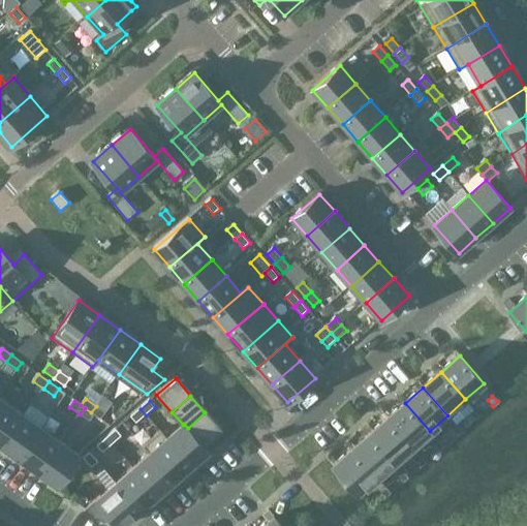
[(0,409),(0,443),(2,445),(24,416),(5,403),(0,409)]
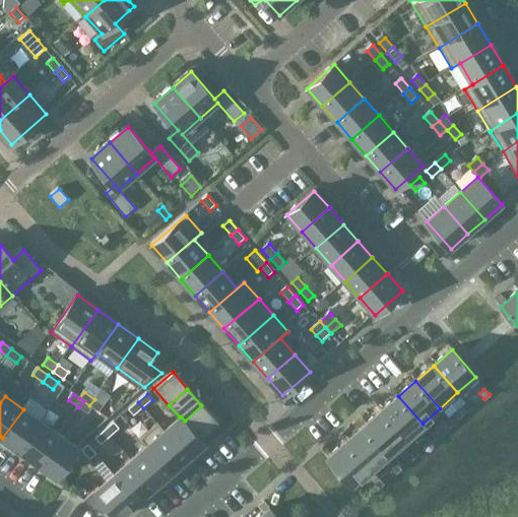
[(423,424),(398,396),(381,411),(405,439),(423,424)]
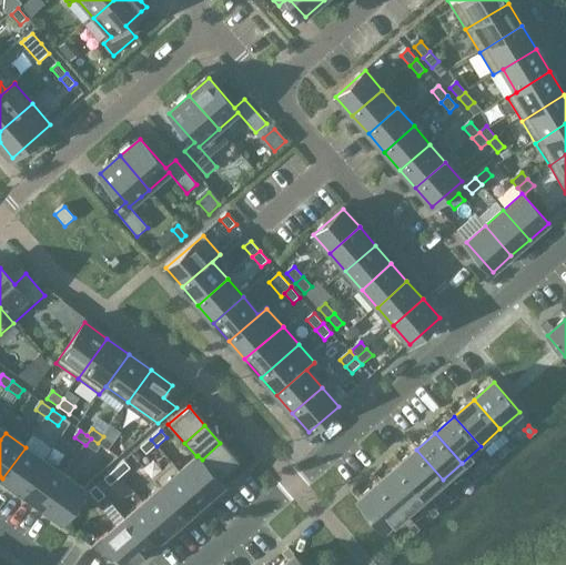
[(103,436),(98,443),(101,446),(109,451),(113,444),(103,436)]
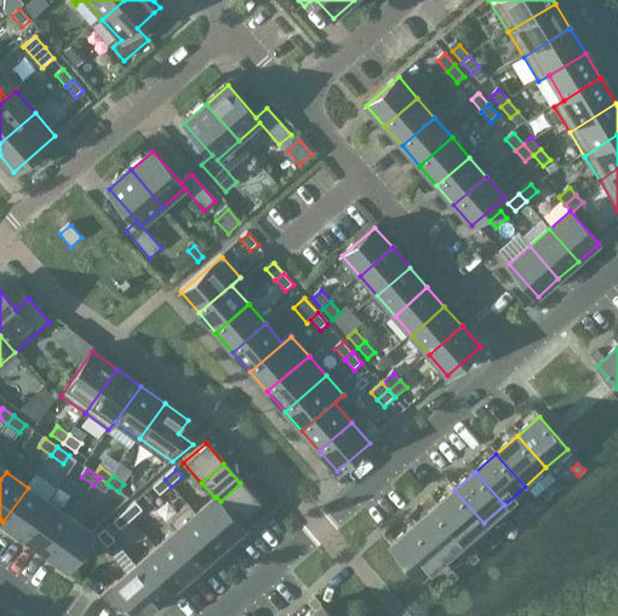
[(110,487),(107,483),(99,478),(93,485),(106,494),(110,487)]
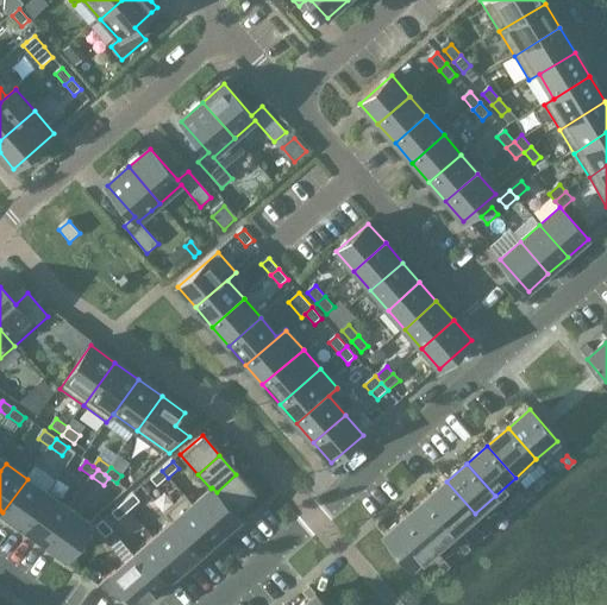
[(168,478),(162,471),(151,480),(157,487),(168,478)]
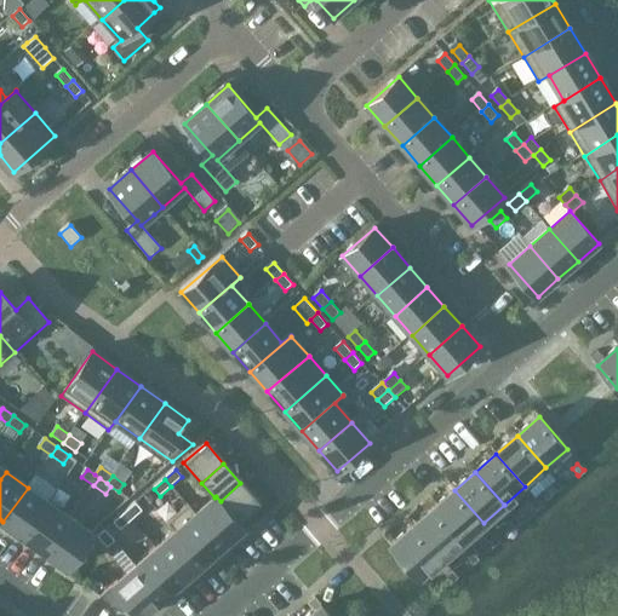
[(551,485),(558,493),(564,488),(562,488),(556,481),(551,485)]
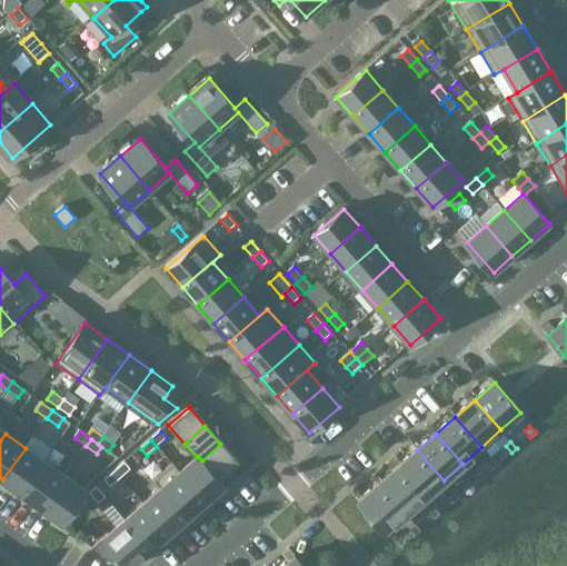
[(202,460),(219,479),(237,463),(220,444),(202,460)]
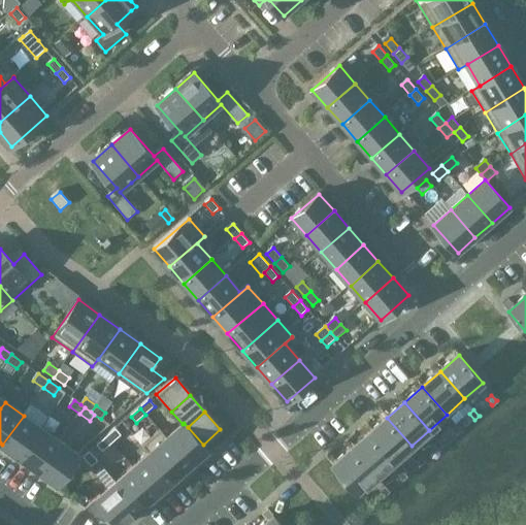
[(41,428),(24,416),(2,445),(21,458),(41,428)]
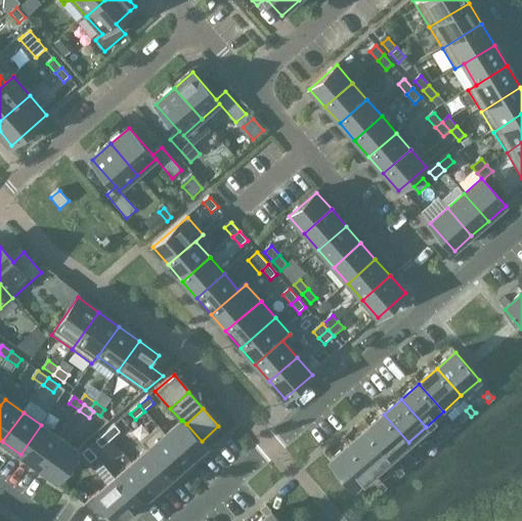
[(366,430),(390,458),(408,442),(384,415),(366,430)]
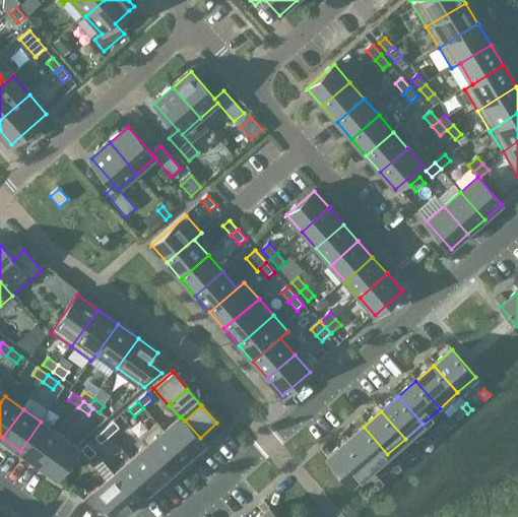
[(181,416),(180,417),(165,431),(158,424),(157,425),(188,459),(205,444),(200,438),(185,421),(181,416)]
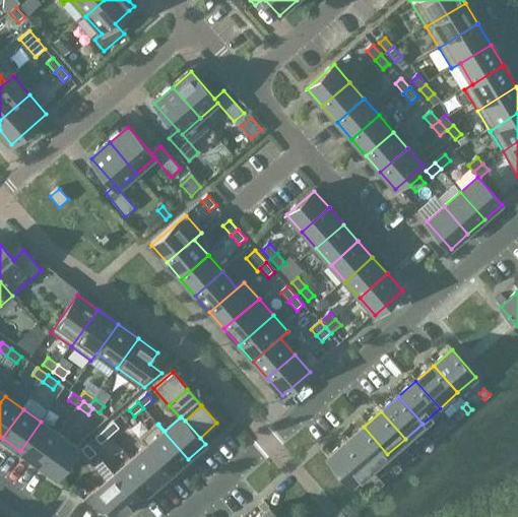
[(445,423),(449,429),(450,429),(455,425),(454,425),(449,418),(445,423)]
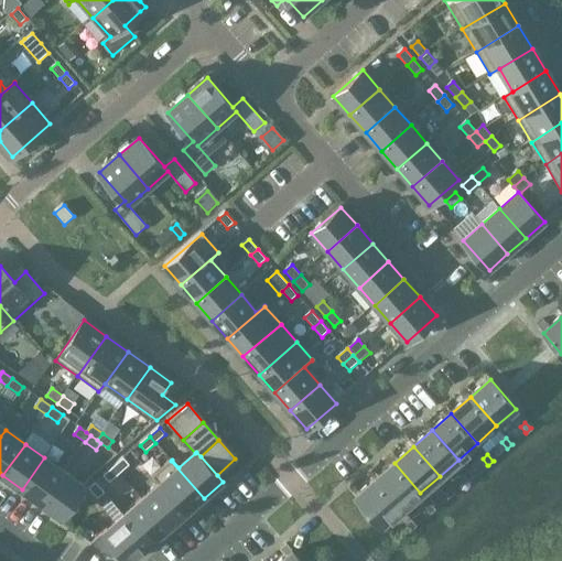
[(64,472),(44,457),(22,489),(41,504),(64,472)]
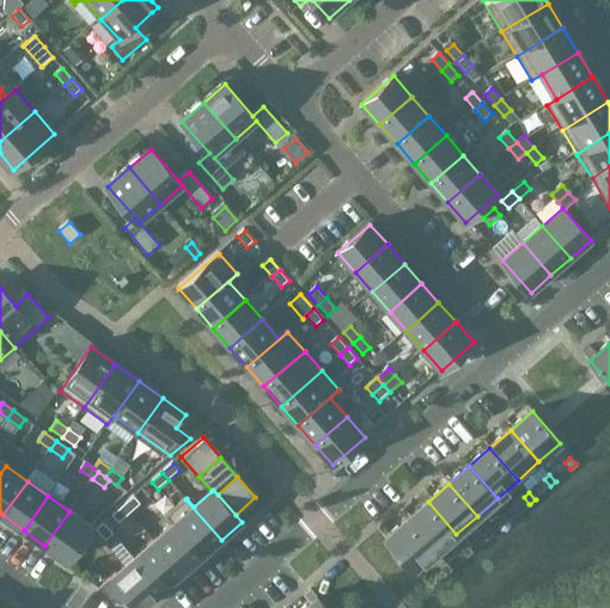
[(123,507),(130,514),(141,504),(134,497),(123,507)]
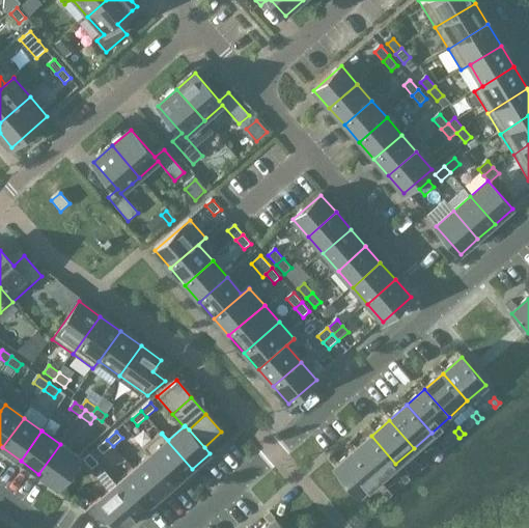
[(144,448),(175,483),(192,469),(161,434),(144,448)]
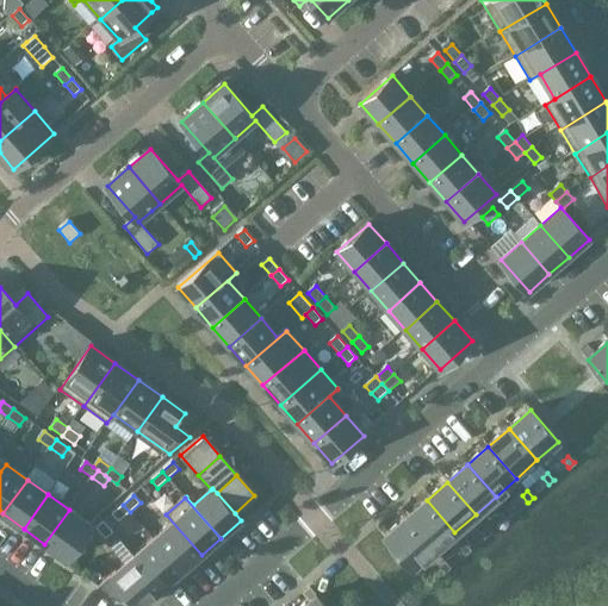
[(407,518),(434,550),(454,532),(427,500),(407,518)]
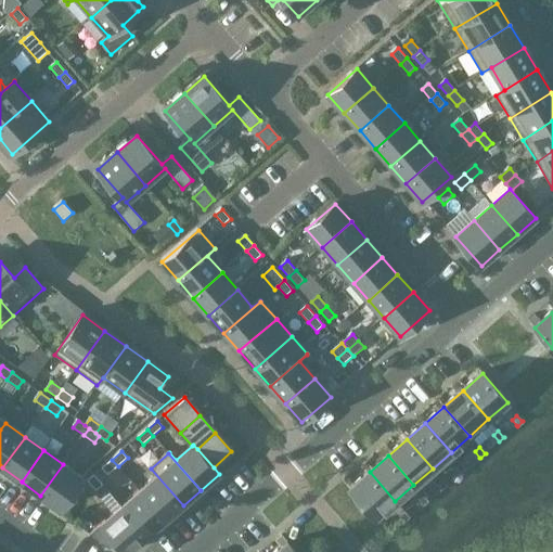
[(112,460),(102,469),(108,475),(118,466),(112,460)]
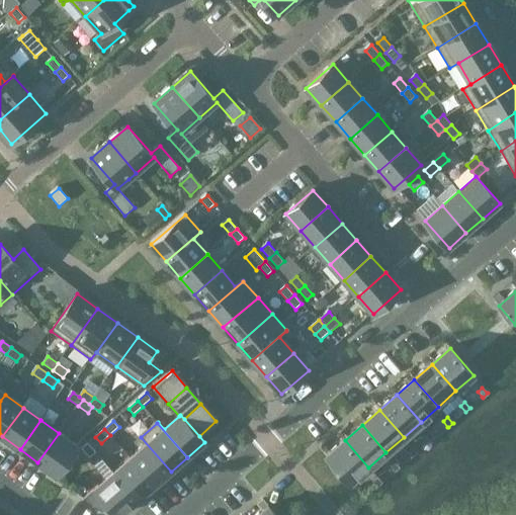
[(436,438),(435,438),(430,432),(426,436),(430,442),(431,442),(436,438)]
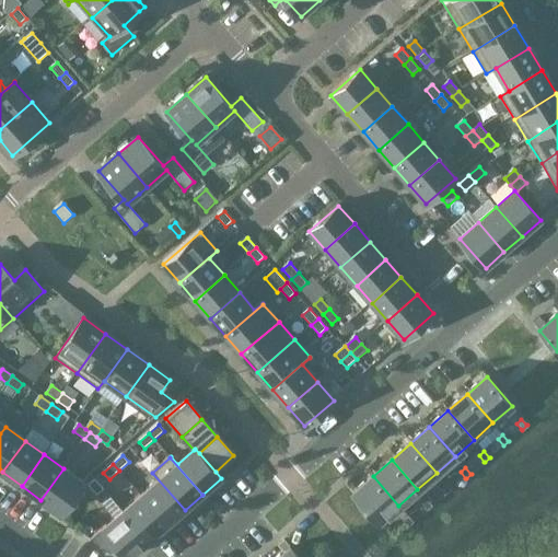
[(64,468),(41,500),(61,514),(83,483),(64,468)]
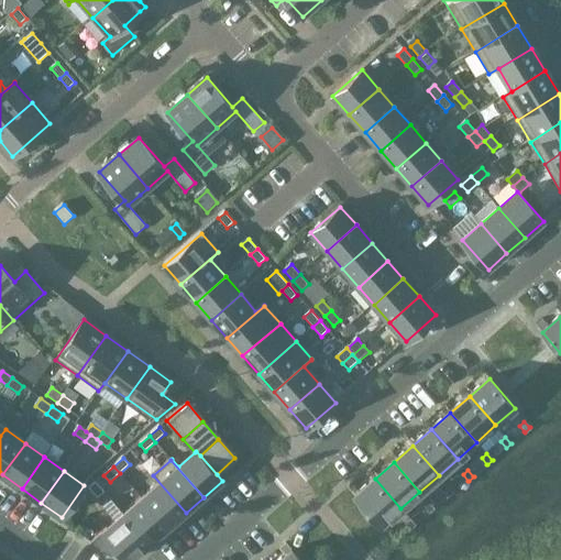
[(142,498),(167,528),(186,513),(153,475),(152,475),(158,484),(142,498)]
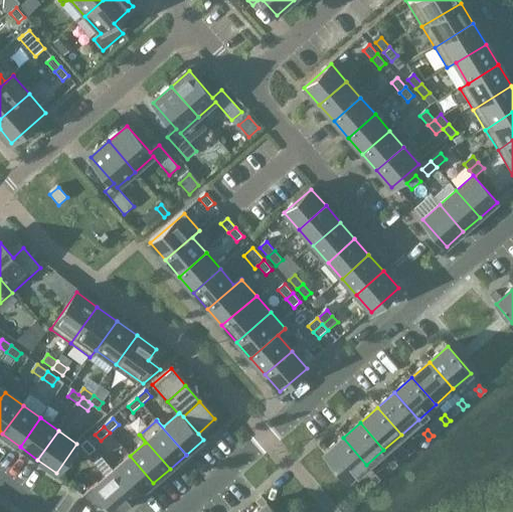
[(366,465),(343,438),(325,453),(349,480),(366,465)]
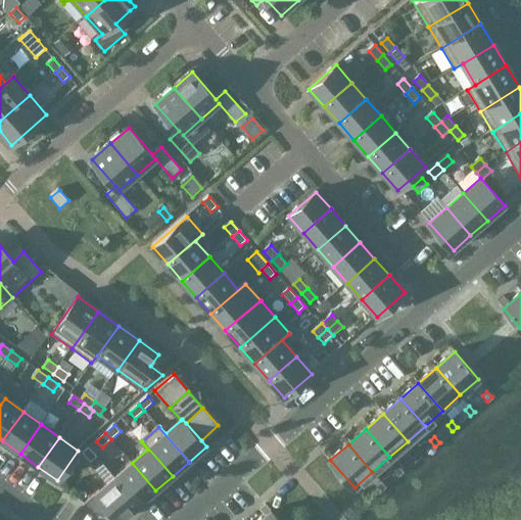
[(97,457),(89,447),(83,454),(91,463),(97,457)]
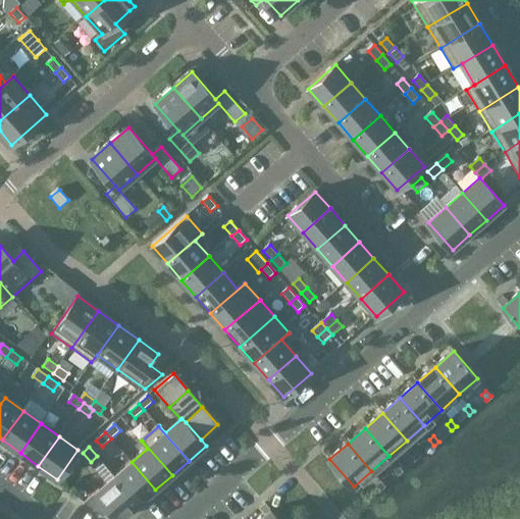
[(421,457),(416,451),(411,455),(416,461),(417,461),(421,457)]
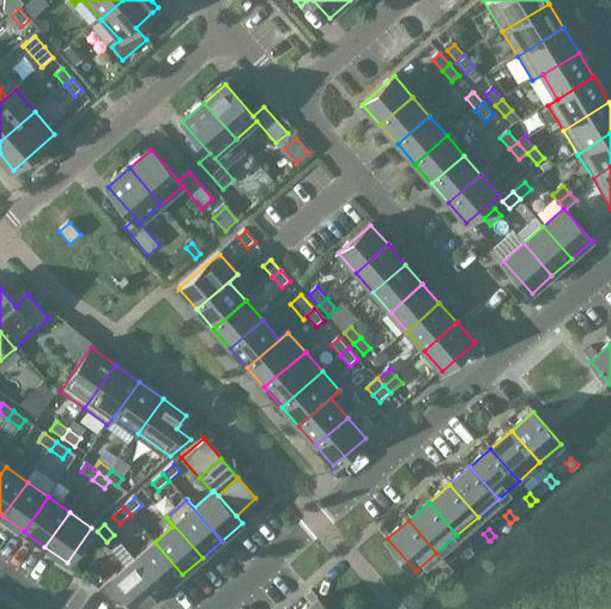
[(155,542),(135,559),(163,591),(182,574),(155,542)]
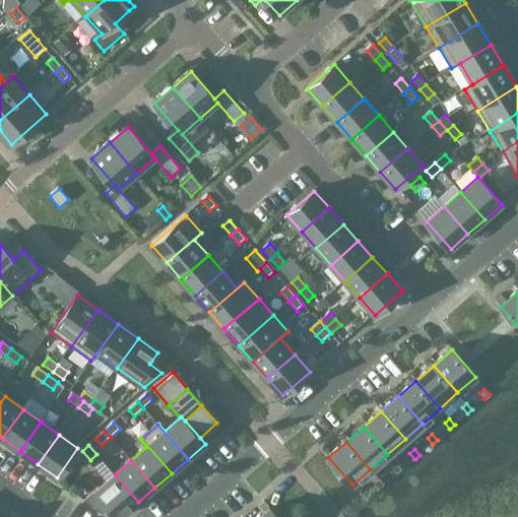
[(392,468),(397,474),(402,470),(397,464),(392,468)]
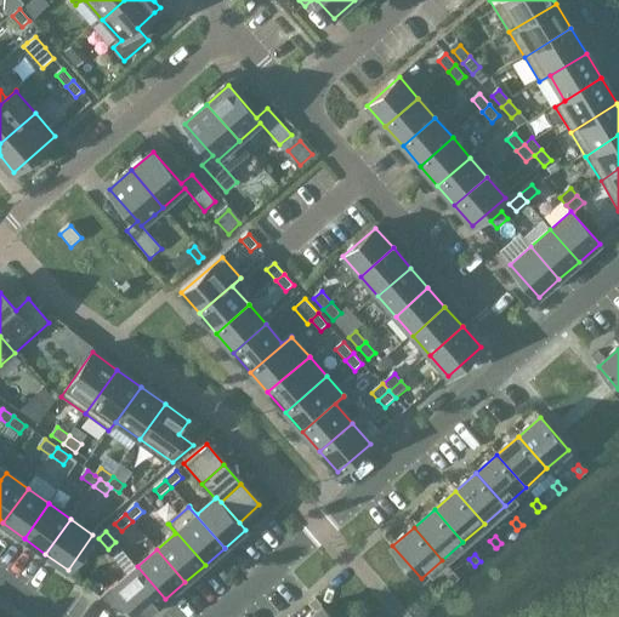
[(146,616),(165,599),(137,566),(101,598),(123,613),(131,606),(140,616),(146,616)]
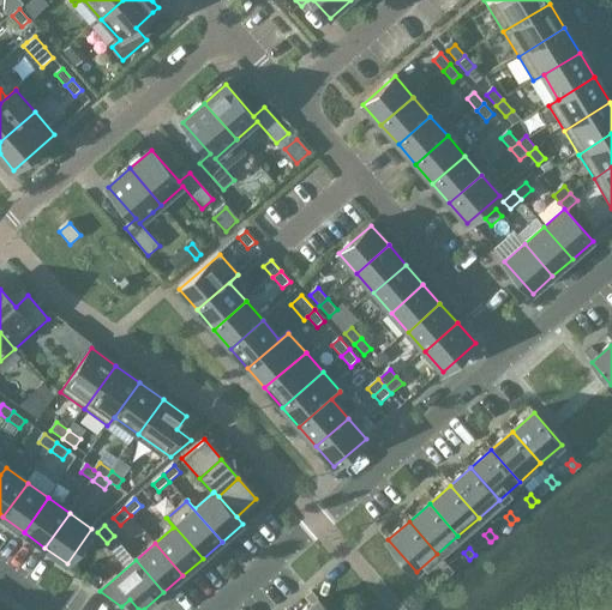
[(443,571),(449,578),(455,573),(449,566),(443,571)]
